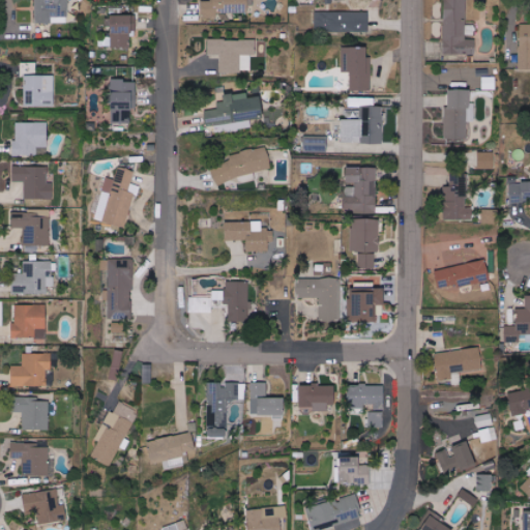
[(66,0),(34,0),(35,22),(67,22),(66,0)]
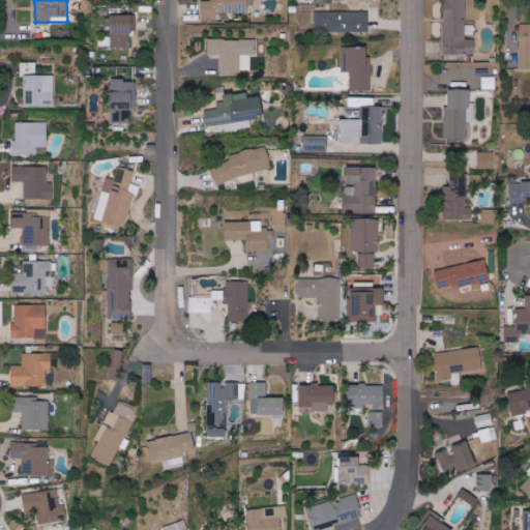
[(213,0),(213,1),(202,0),(202,15),(248,15),(248,6),(254,6),(254,0),(213,0)]
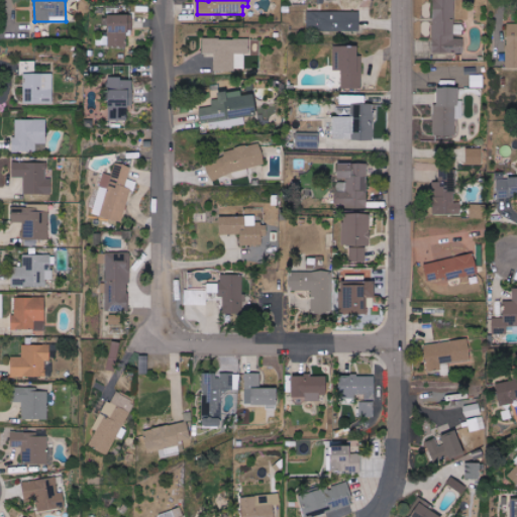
[(433,0),(432,53),(464,54),(464,36),(462,36),(462,25),(454,24),(454,0),(433,0)]
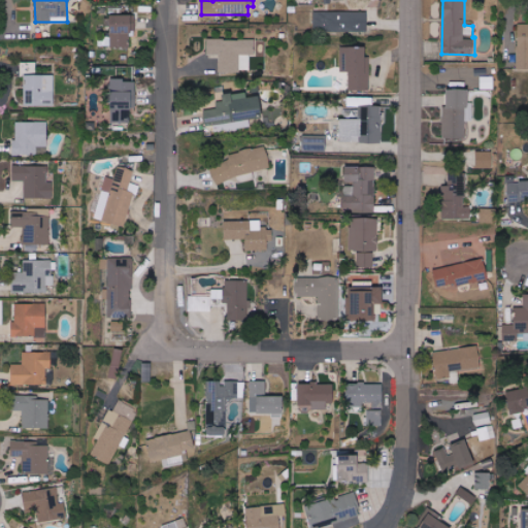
[(314,31),(368,32),(368,12),(315,11),(314,31)]
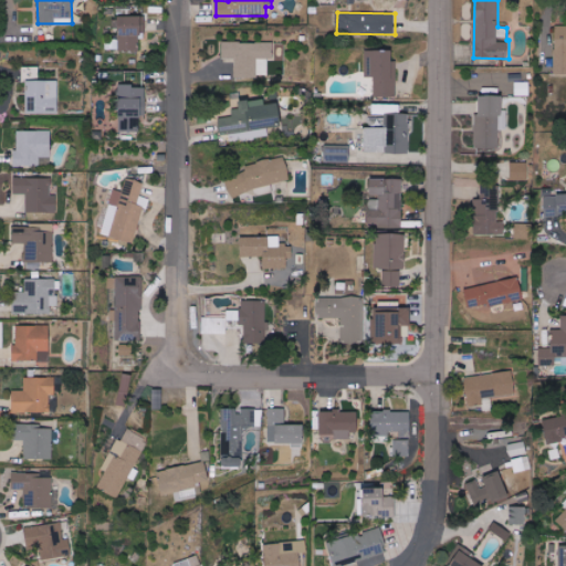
[(143,17),(118,16),(118,51),(138,51),(139,39),(142,39),(143,17)]
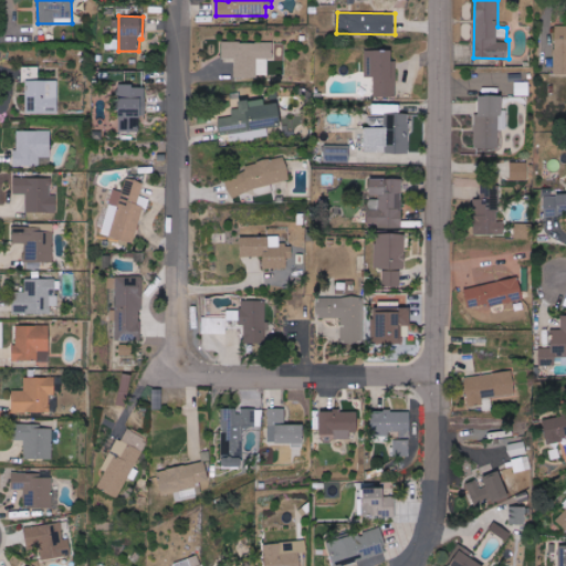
[(565,74),(565,25),(555,27),(555,74),(565,74)]
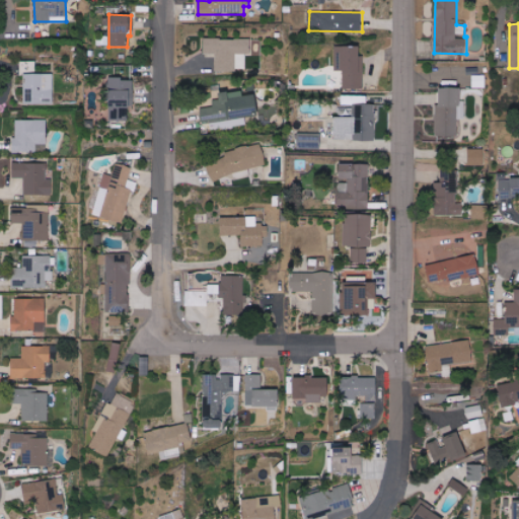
[(251,40),(205,39),(205,54),(216,54),(216,70),(246,71),(246,55),(251,55),(251,40)]
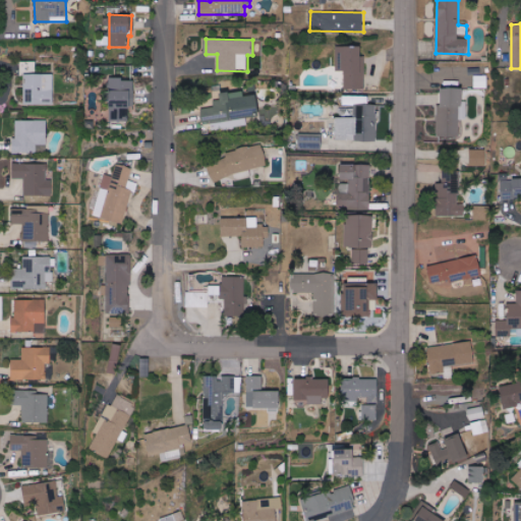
[(362,90),(364,47),(337,46),(337,71),(344,71),(344,89),(362,90)]
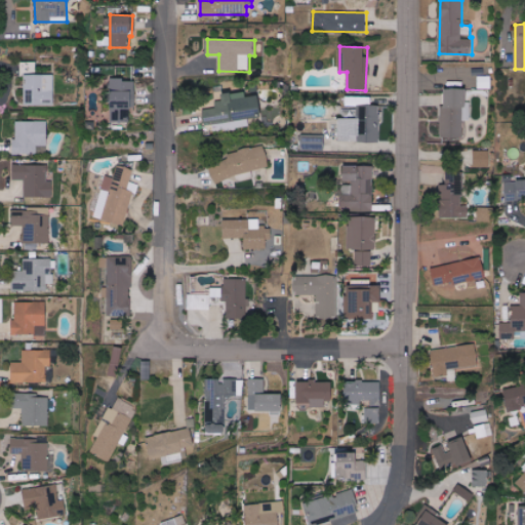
[(25,75),(25,106),(54,106),(53,75),(25,75)]
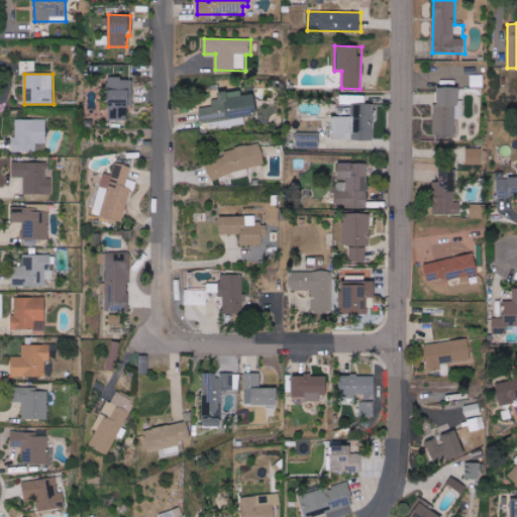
[(129,79),(109,79),(110,121),(130,120),(129,79)]
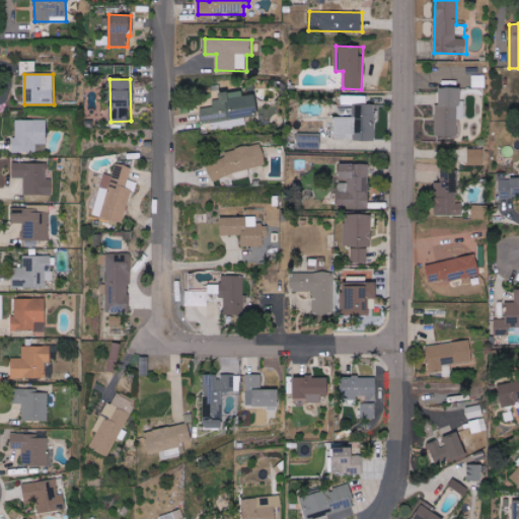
[(464,88),(441,87),(441,104),(436,104),(436,136),(458,137),(458,120),(463,120),(464,88)]
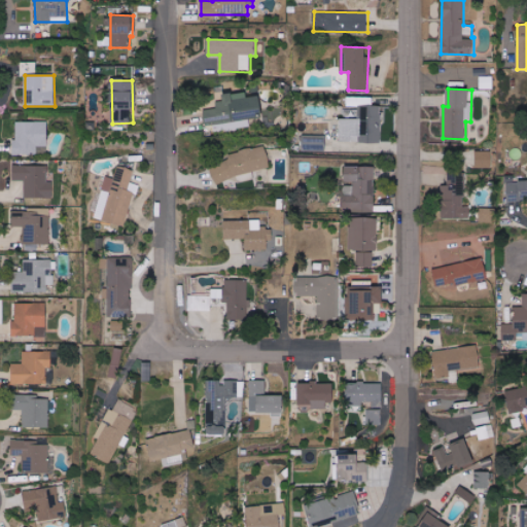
[(204,110),(206,125),(264,117),(260,96),(248,97),(247,92),(222,95),(223,101),(216,102),(216,108),(204,110)]
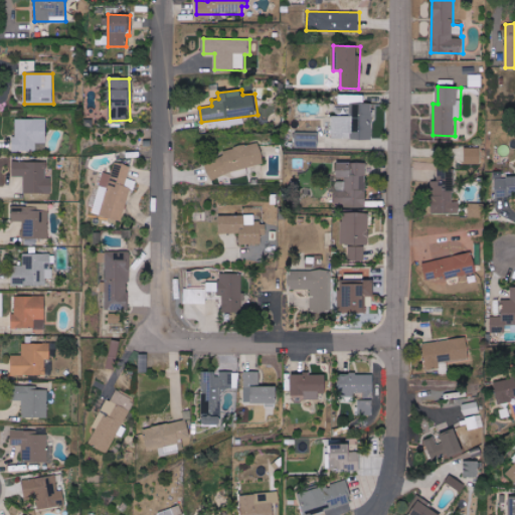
[(332,139),(372,140),(372,104),(350,103),(350,116),(332,116),(332,139)]
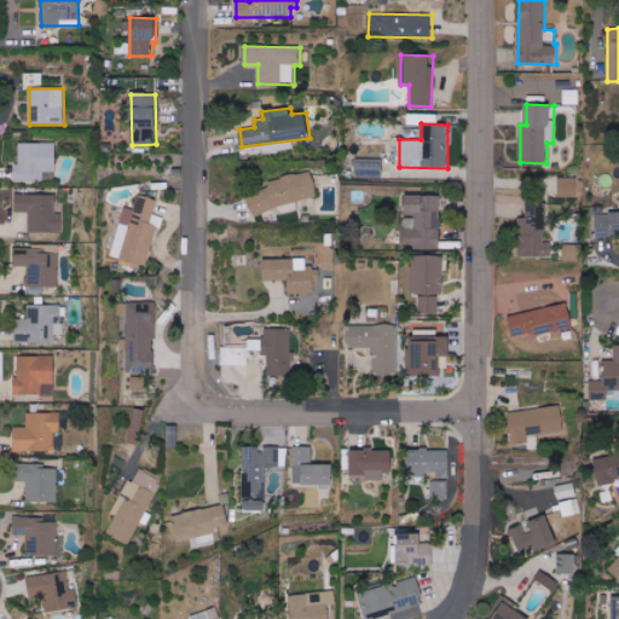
[(56,143),(17,143),(18,179),(57,178),(56,143)]
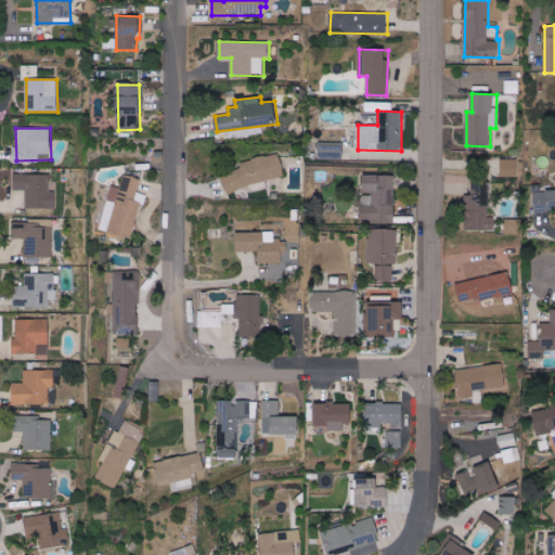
[(318,159),(344,159),(344,143),(319,142),(318,159)]
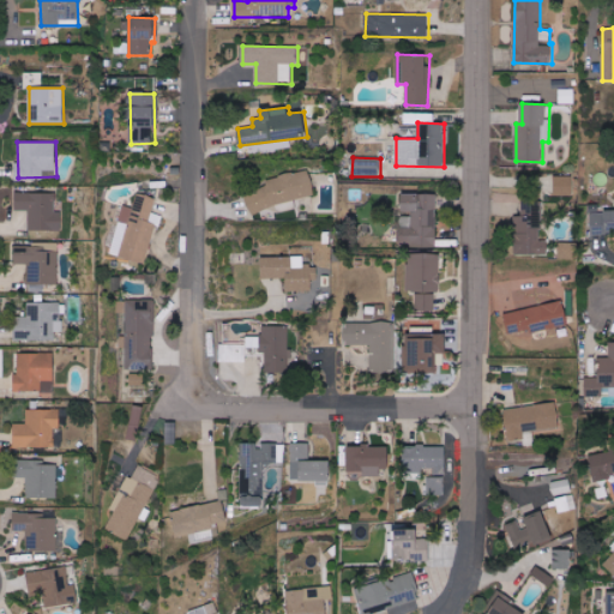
[(314,196),(312,172),(265,178),(268,192),(247,194),(250,212),(277,210),(277,211),(296,209),(295,198),(314,196)]
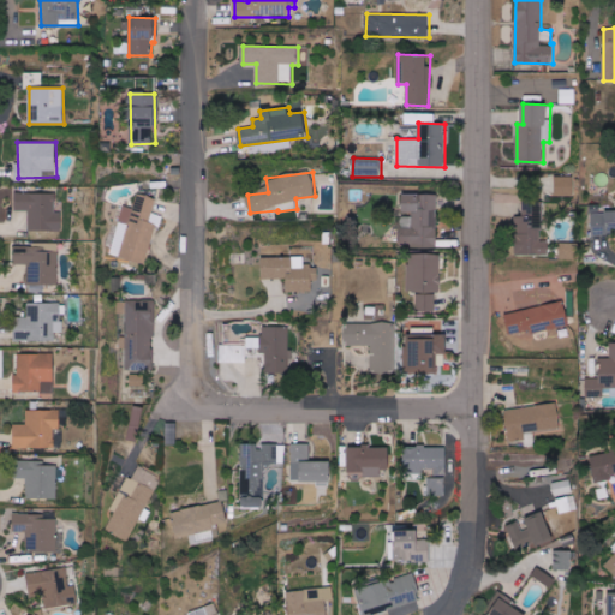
[(574,177),(555,177),(554,196),(574,196),(574,177)]
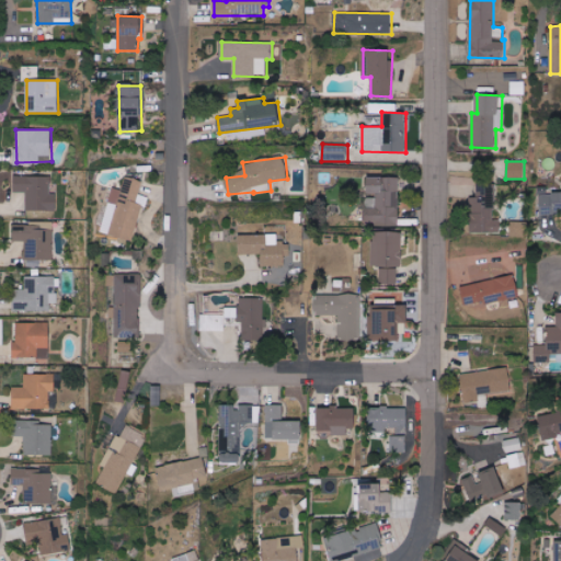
[(52,176),(14,176),(14,192),(25,192),(25,210),(57,212),(57,194),(52,194),(52,176)]
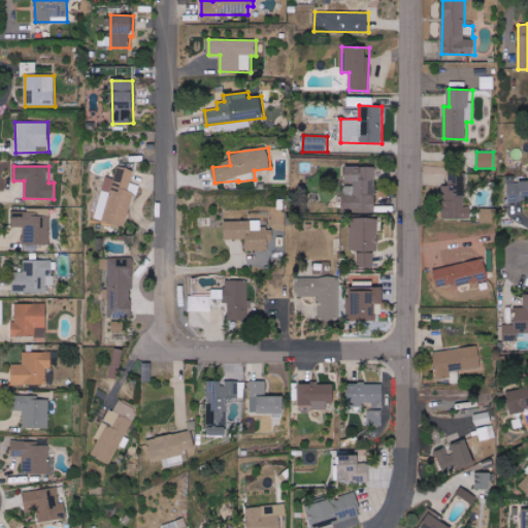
[(133,170),(118,166),(114,178),(105,177),(102,192),(109,193),(106,207),(98,206),(95,220),(127,226),(135,185),(131,184),(133,170)]
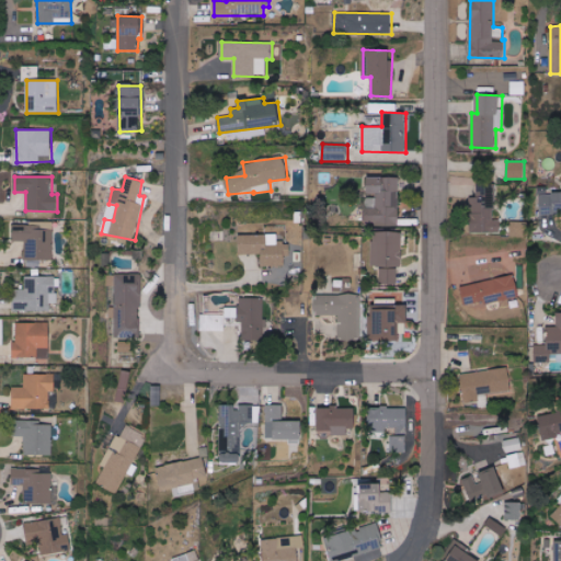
[(398,225),(398,176),(367,178),(367,193),(376,193),(376,205),(367,205),(367,226),(398,225)]
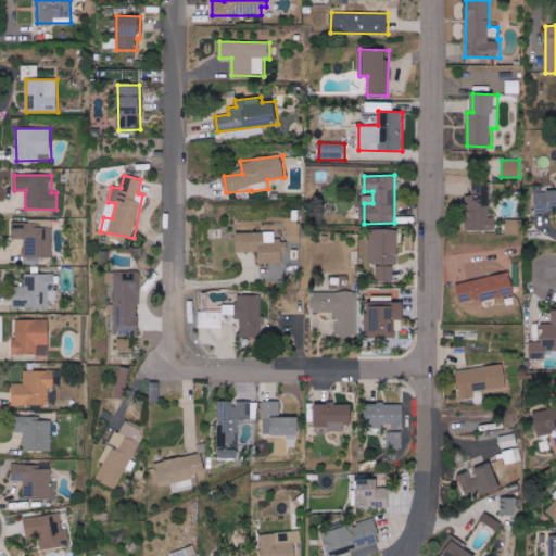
[(491,230),(490,181),(472,182),(474,196),(467,196),(468,231),(491,230)]
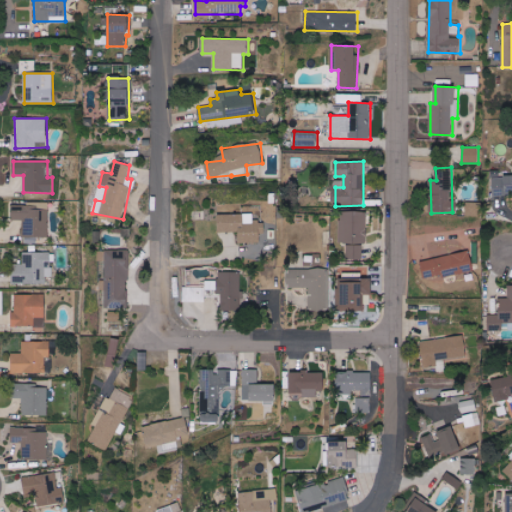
[(493,196),(511,195),(511,175),(492,177),(493,196)]
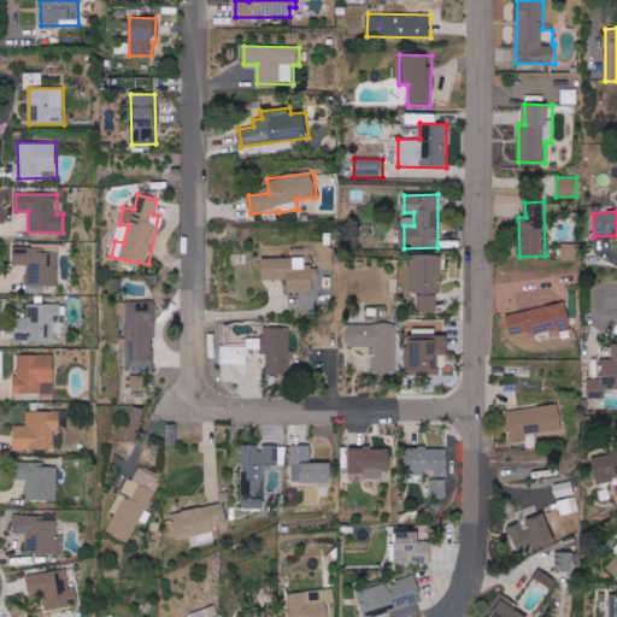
[(58,287),(58,252),(46,252),(46,248),(16,247),(16,265),(28,265),(28,287),(58,287)]
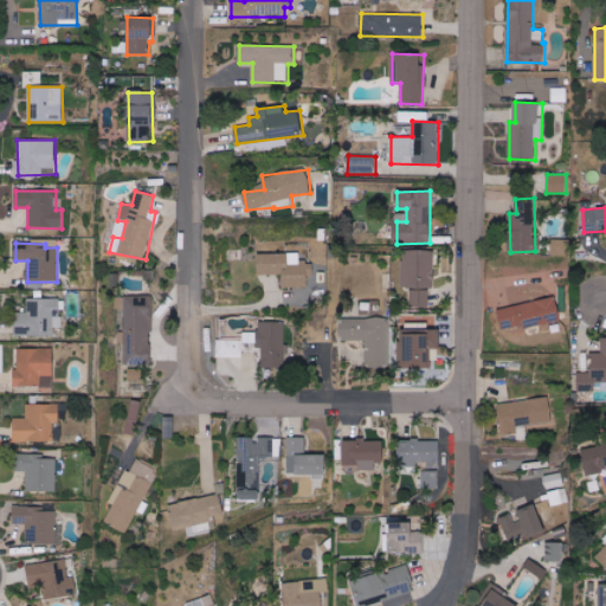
[(434,251),(403,250),(401,289),(411,289),(411,307),(429,307),(429,289),(434,289),(434,251)]
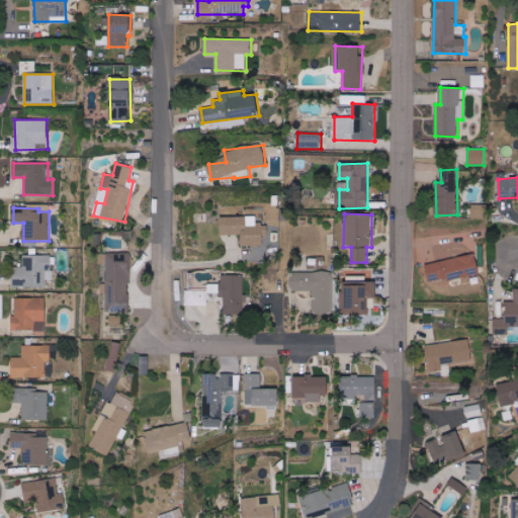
[(222,235),(242,235),(243,246),(263,246),(263,236),(268,235),(268,224),(257,224),(257,217),(222,218),(222,235)]
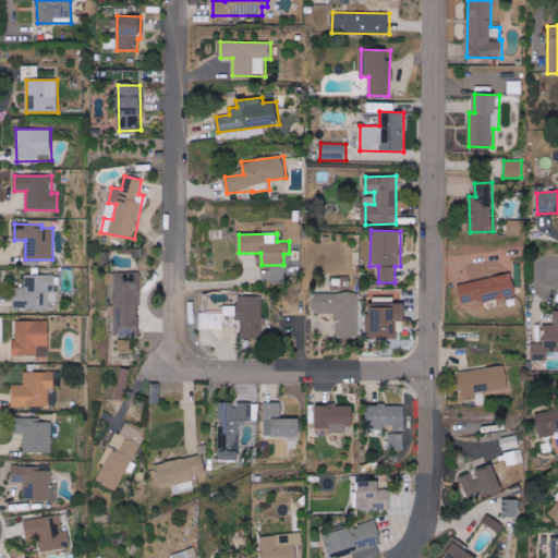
[(114,273),(113,336),(138,336),(141,273),(114,273)]
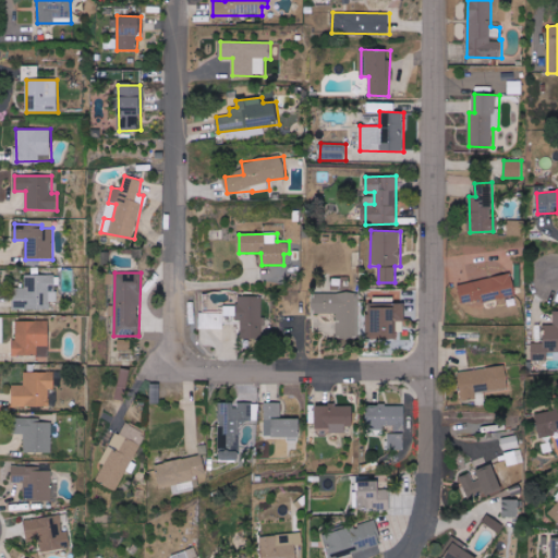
[(56,302),(57,276),(25,275),(25,289),(14,289),(14,308),(50,310),(50,302),(56,302)]
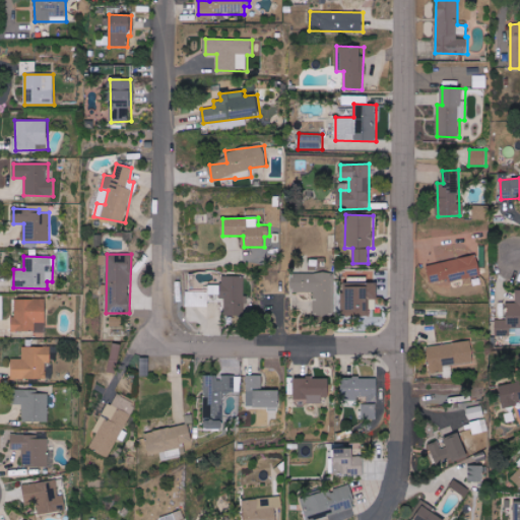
[(430,283),(481,276),(478,257),(427,264),(430,283)]
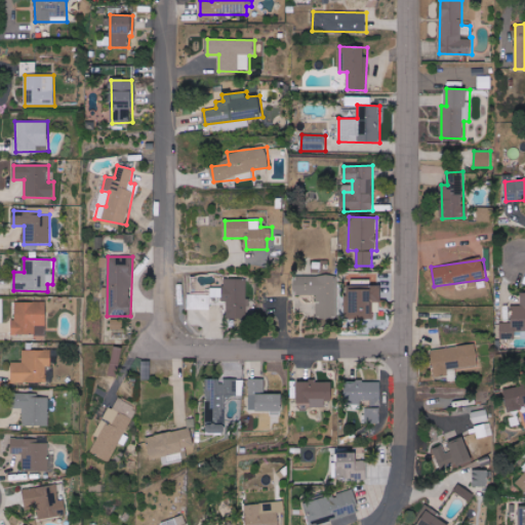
[(316,295),(317,318),(337,317),(337,276),(294,276),(294,295),(316,295)]
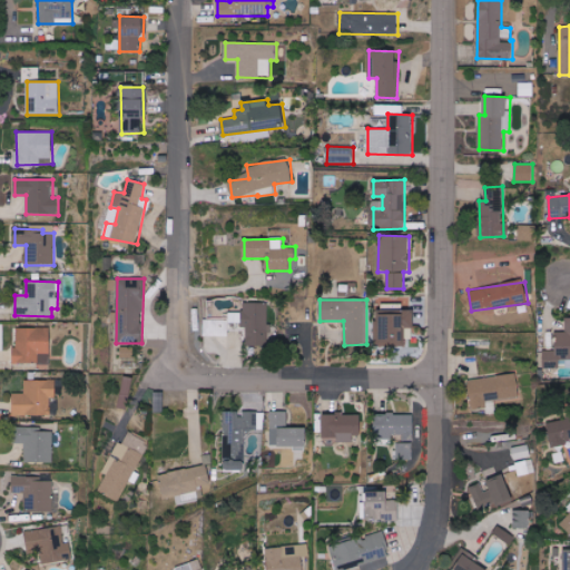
[(267,303),(242,303),(242,328),(246,328),(246,346),(268,346),(267,303)]
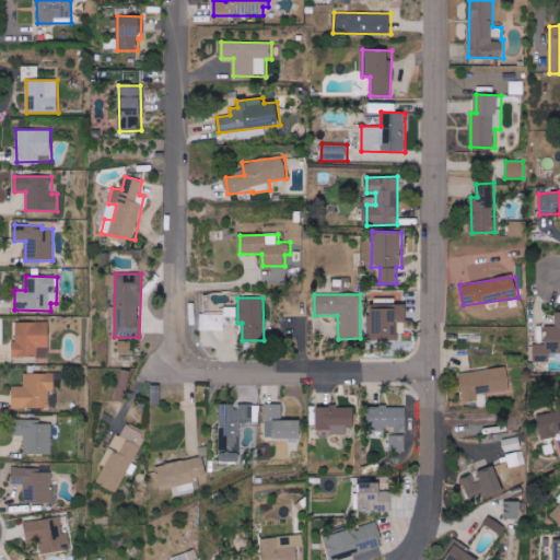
[(369,340),(398,339),(397,323),(408,323),(407,305),(374,305),(374,326),(368,326),(369,340)]
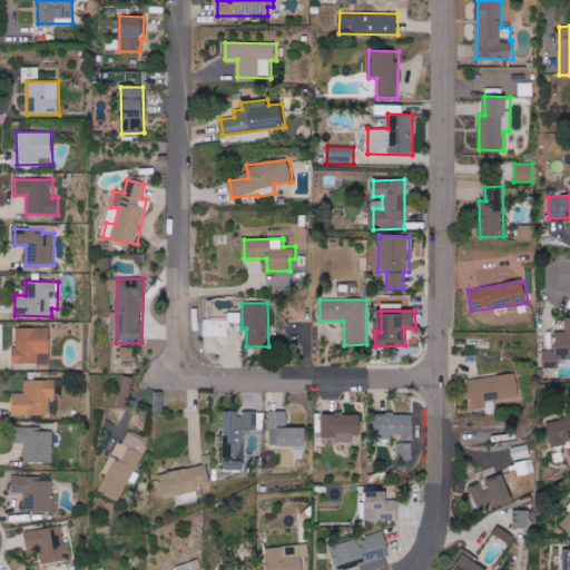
[(569,317),(566,318),(566,332),(556,333),(557,359),(569,359),(569,317)]
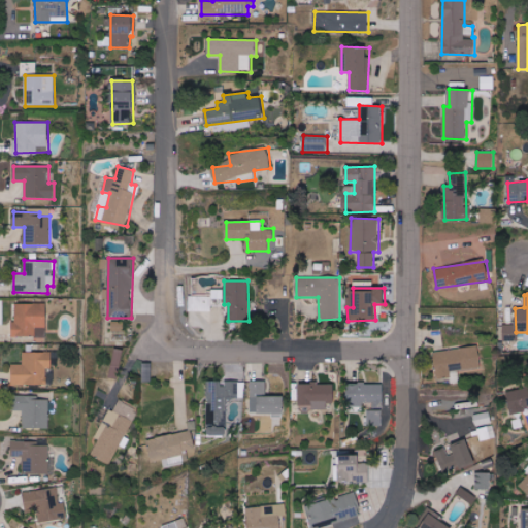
[(188,311),(210,311),(210,296),(189,296),(188,311)]
